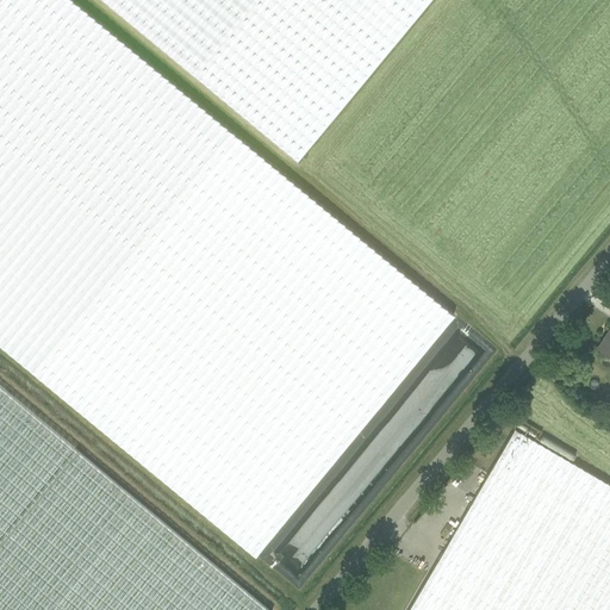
[(0,0),(0,343),(35,373),(256,555),(455,315),(73,0),(0,0)]
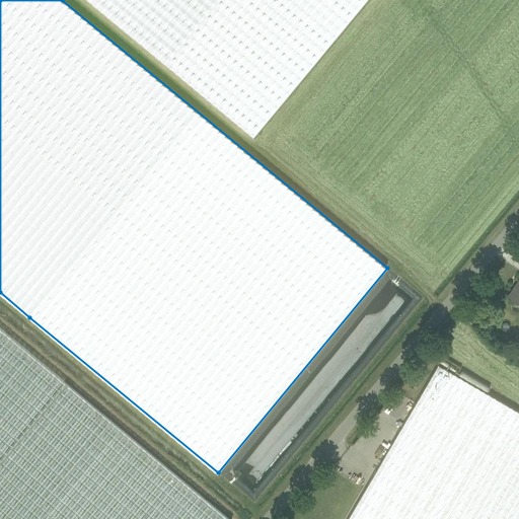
[(88,0),(252,136),(365,0),(88,0)]
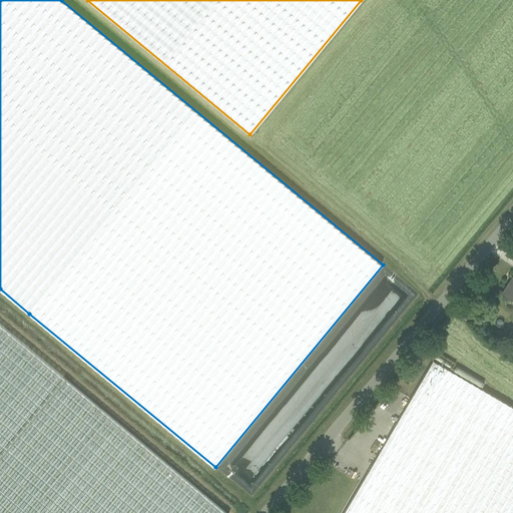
[(512,276),(503,292),(511,298),(510,300),(511,302),(512,303),(512,276)]
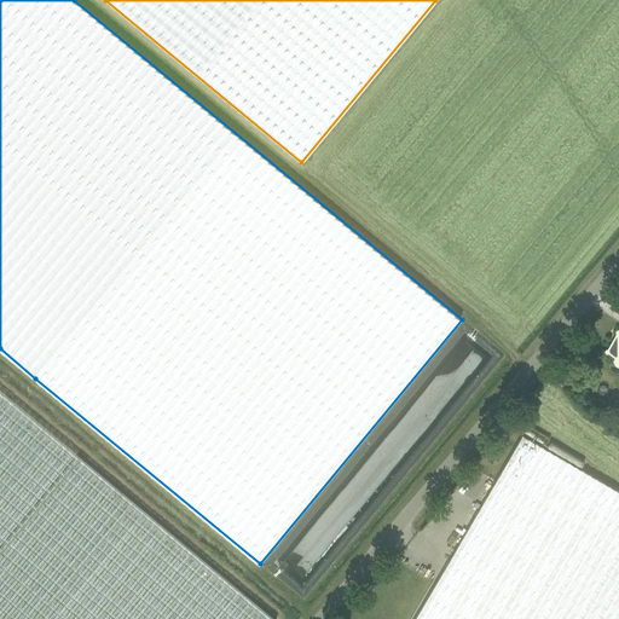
[(0,618),(273,618),(0,389),(0,618)]
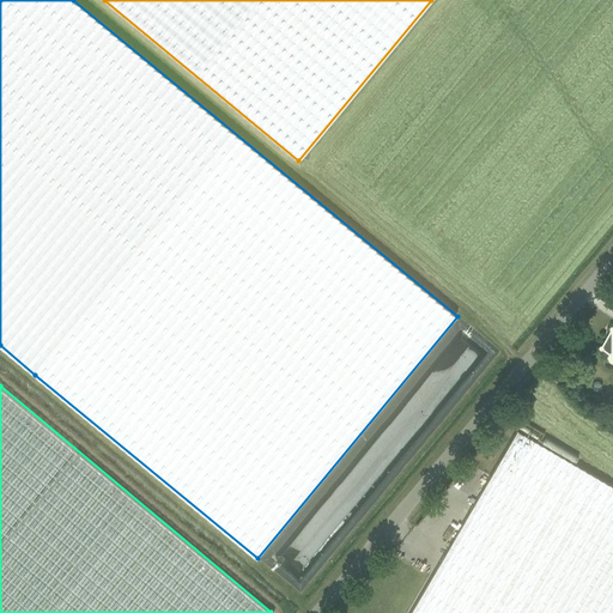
[(612,612),(612,485),(517,430),(410,612),(612,612)]
